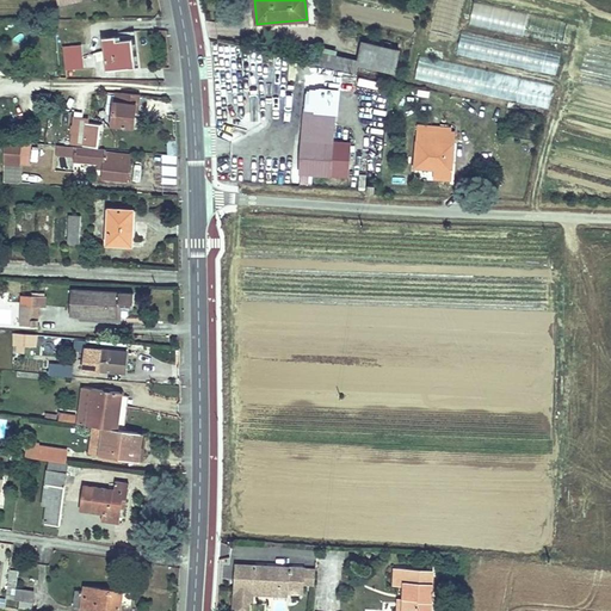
[(117,37),(103,39),(105,69),(134,67),(131,41),(117,42),(117,37)]
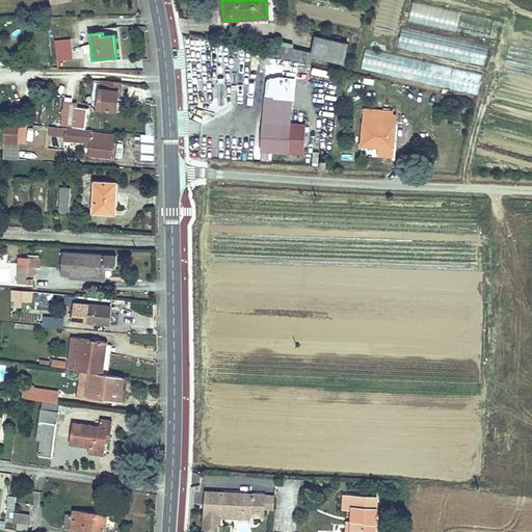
[(312,34),(309,53),(340,59),(343,41),(312,34)]
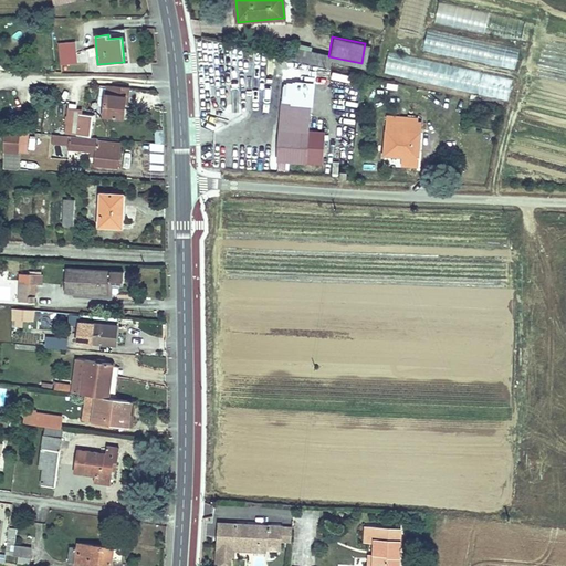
[(71,42),(55,43),(58,64),(74,62),(71,42)]
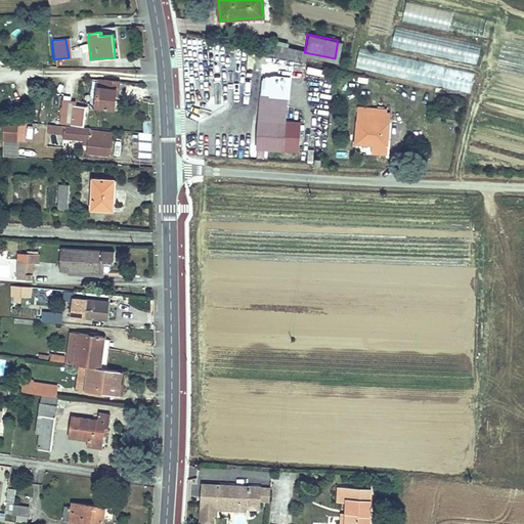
[(447,45),(446,60),(478,62),(480,43),(442,40),(442,45),(447,45)]
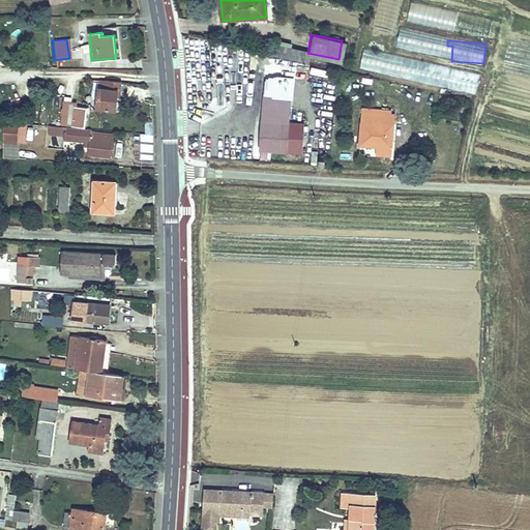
[(362,51),(358,71),(449,87),(452,66),(362,51)]
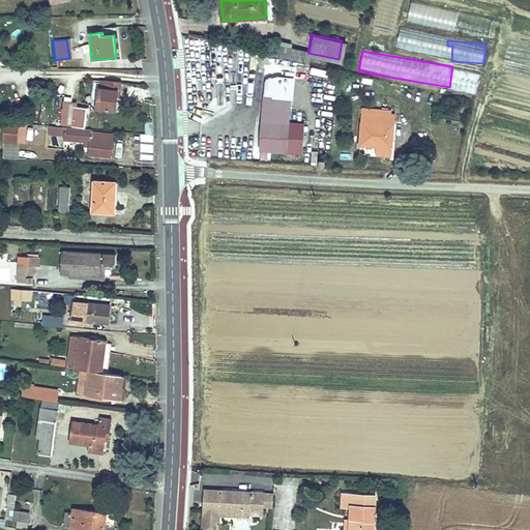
[(209,79),(187,80),(187,88),(196,88),(196,100),(210,100),(209,79)]
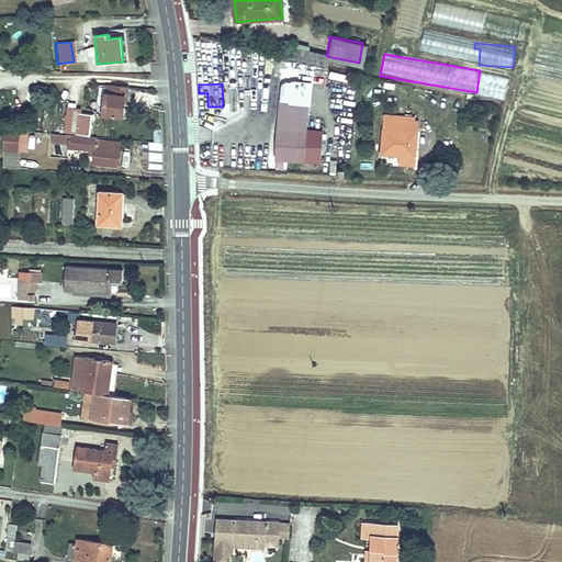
[(125,86),(111,85),(110,92),(103,92),(101,113),(121,114),(121,102),(124,102),(125,86)]
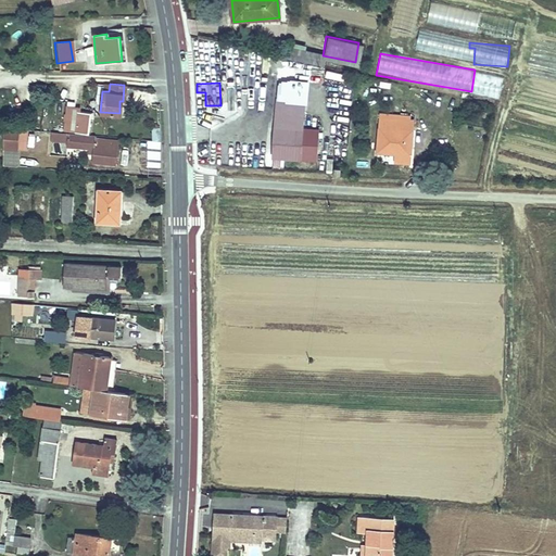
[(302,98),(276,97),(276,154),(318,155),(318,126),(303,125),(302,98)]
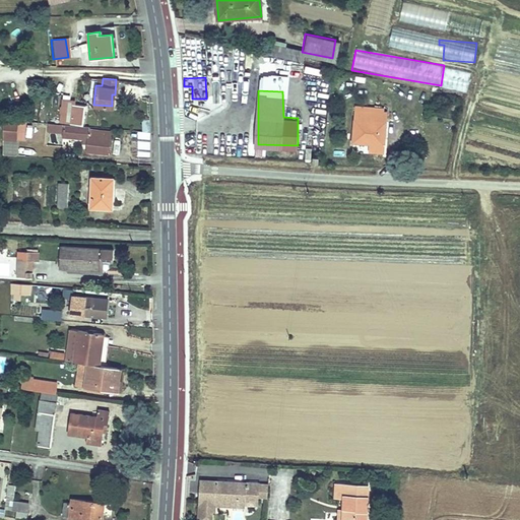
[(69,105),(69,124),(82,125),(82,115),(74,115),(74,106),(69,105)]
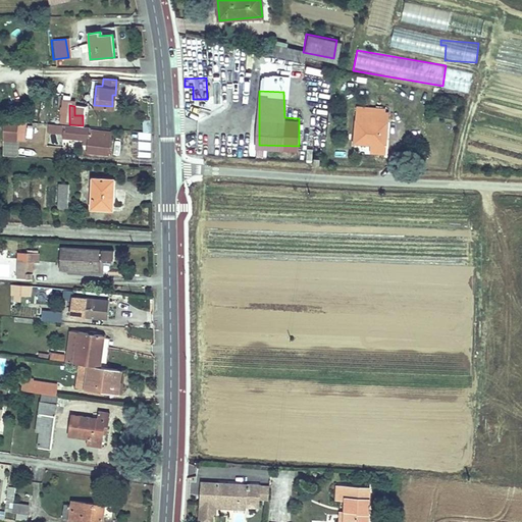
[(84,106),(74,106),(74,115),(83,115),(84,106)]
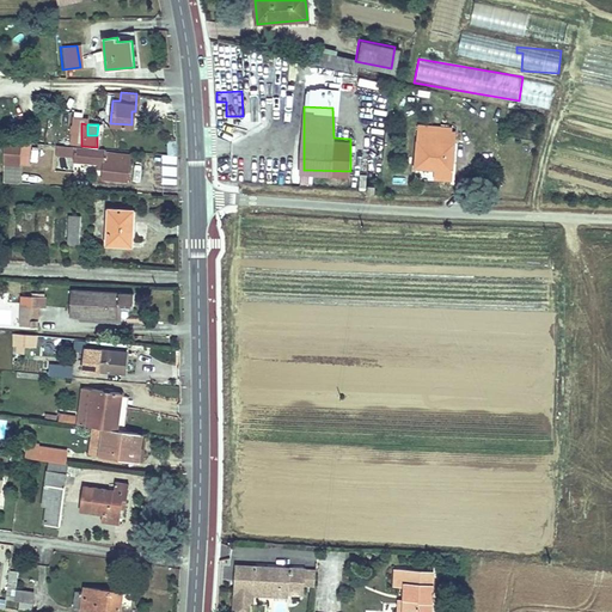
[(415,126),(412,169),(451,170),(453,127),(415,126)]
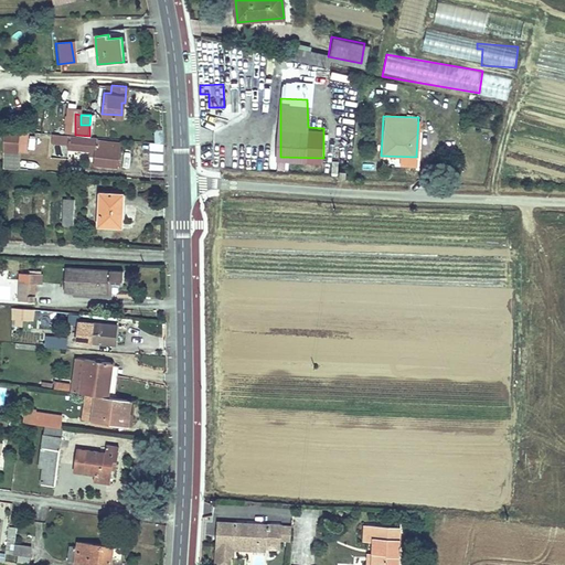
[(20,151),(29,152),(29,130),(3,130),(3,168),(20,168),(20,151)]
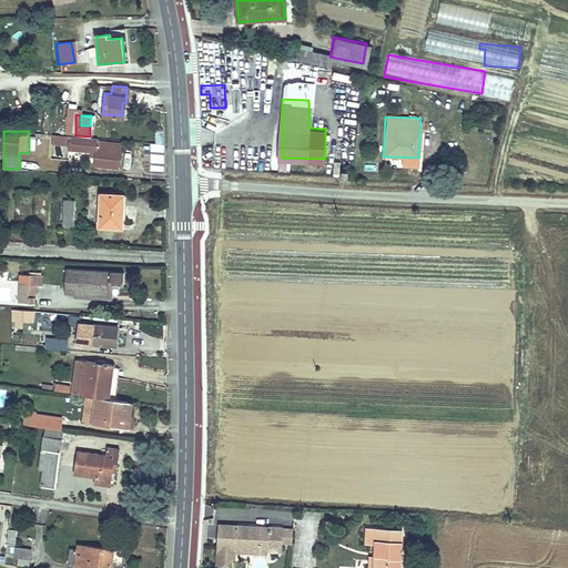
[(75,135),(72,134),(71,149),(94,150),(94,153),(99,153),(98,161),(101,161),(101,164),(119,165),(121,142),(100,141),(100,137),(90,135),(90,137),(75,135)]
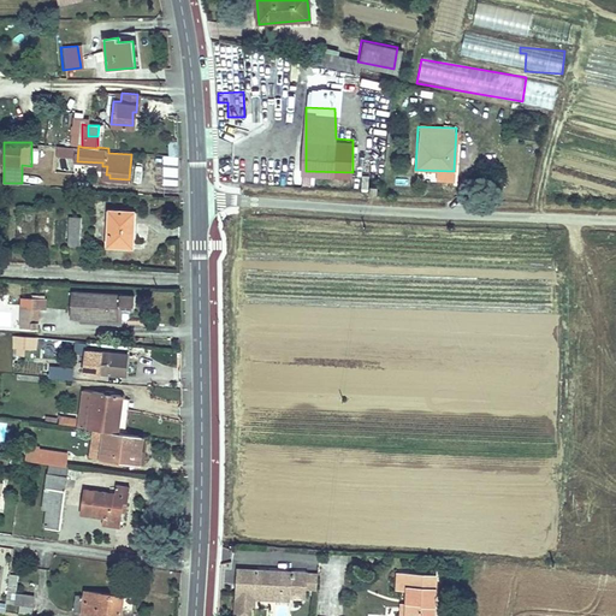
[(165,167),(164,184),(177,185),(178,167),(165,167)]
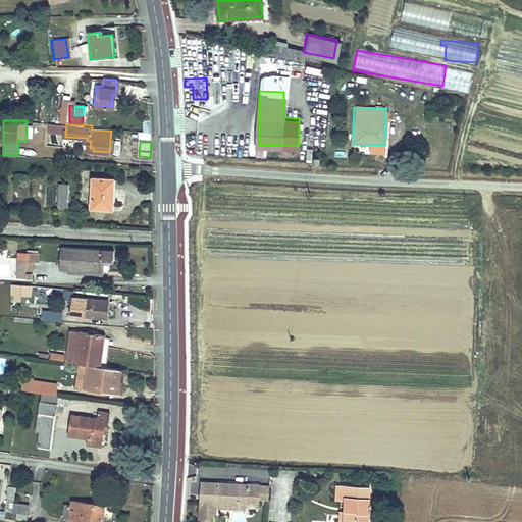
[(266,158),(266,149),(257,149),(257,158),(266,158)]
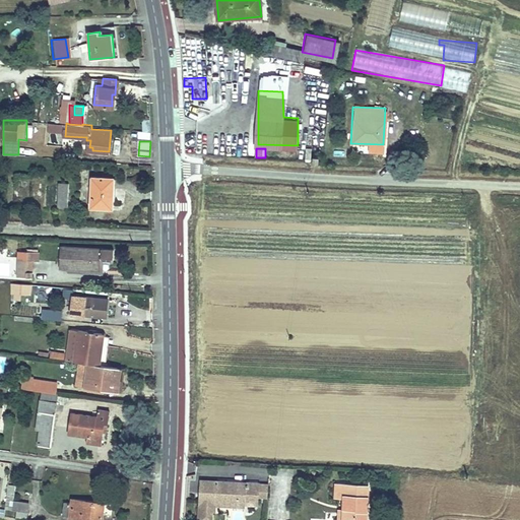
[(88,177),(86,207),(107,207),(108,178),(88,177)]
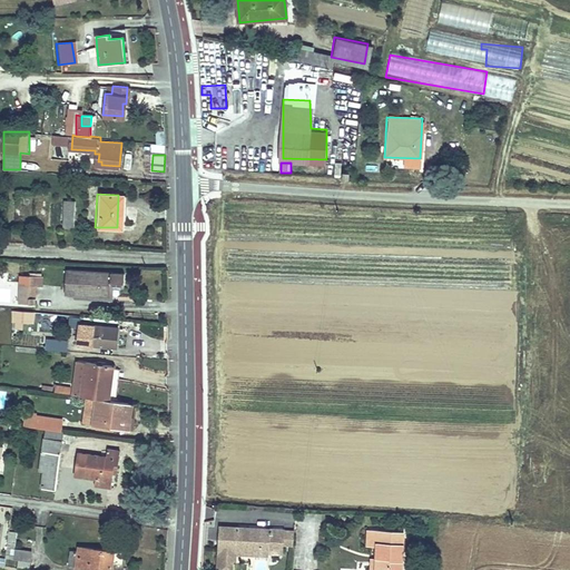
[(58,200),(58,229),(69,229),(70,200),(58,200)]
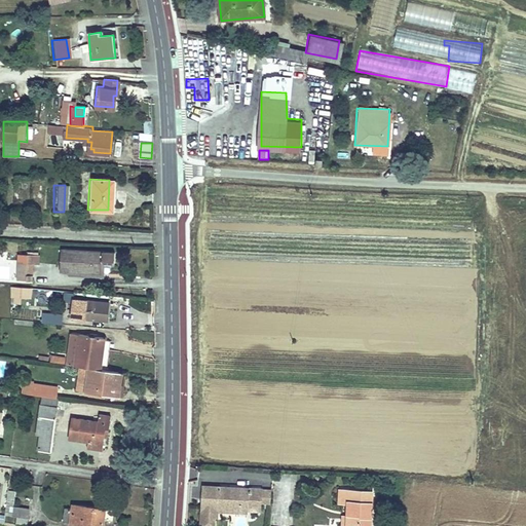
[(115,252),(61,251),(61,270),(102,271),(102,265),(115,265),(115,252)]
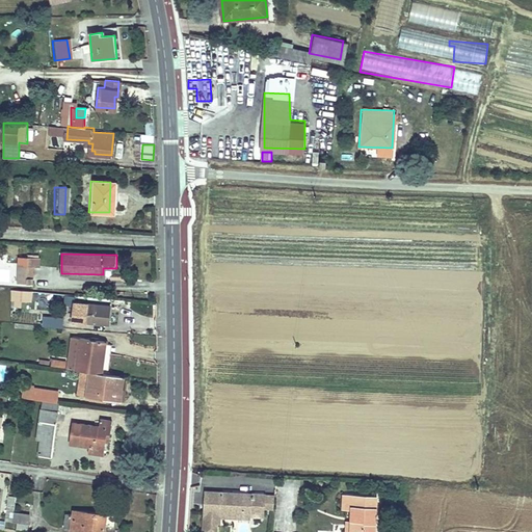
[(20,258),(19,283),(32,284),(32,266),(42,267),(42,260),(20,258)]
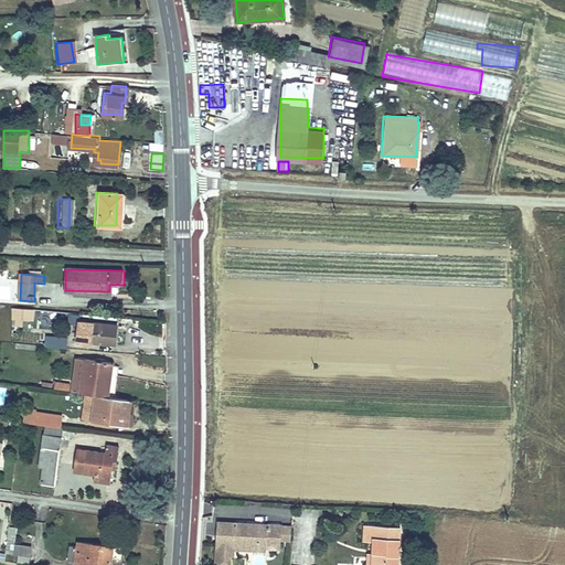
[(0,285),(0,304),(11,305),(12,286),(0,285)]
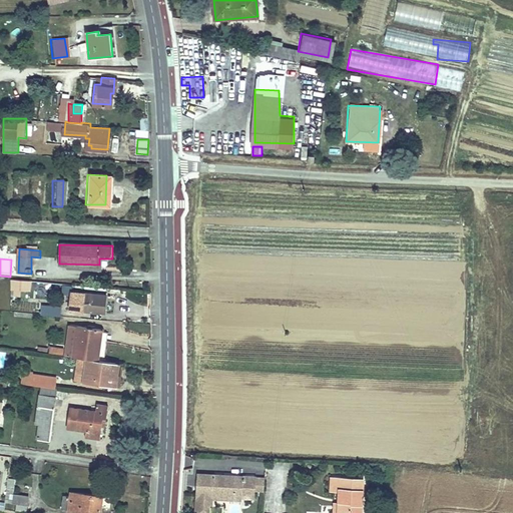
[(12,279),(12,290),(17,290),(17,295),(22,295),(23,280),(12,279)]
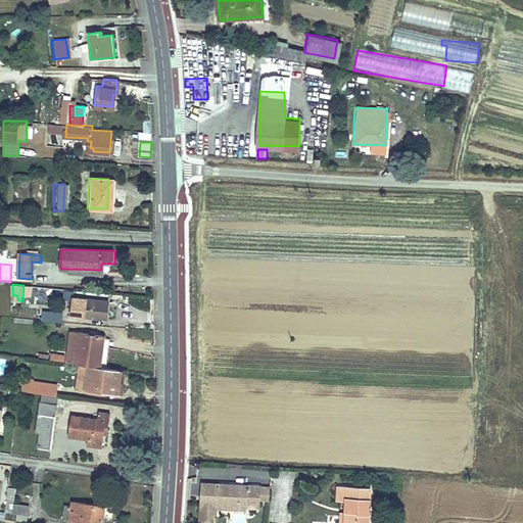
[(75,297),(74,305),(86,306),(86,316),(108,317),(109,300),(75,297)]
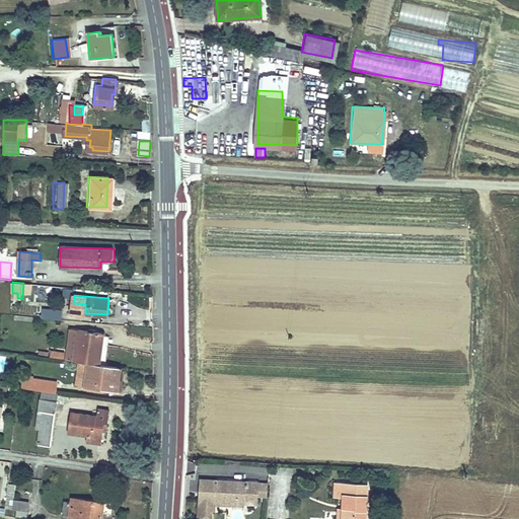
[(43,317),(56,318),(62,318),(63,309),(50,308),(50,309),(44,309),(43,317)]
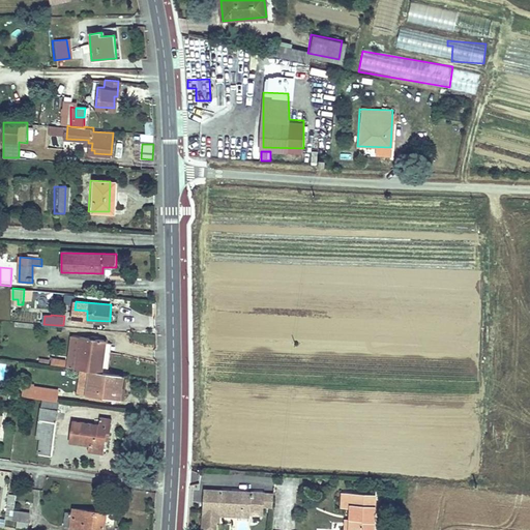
[(81,334),(77,367),(90,370),(102,371),(107,337),(81,334)]
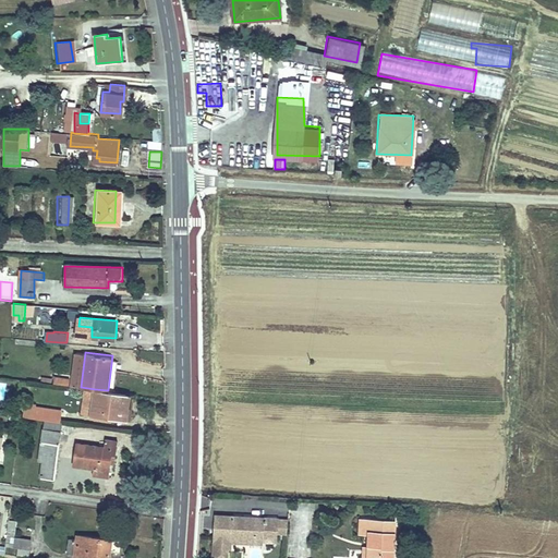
[(53,384),(70,385),(70,377),(53,376),(53,384)]
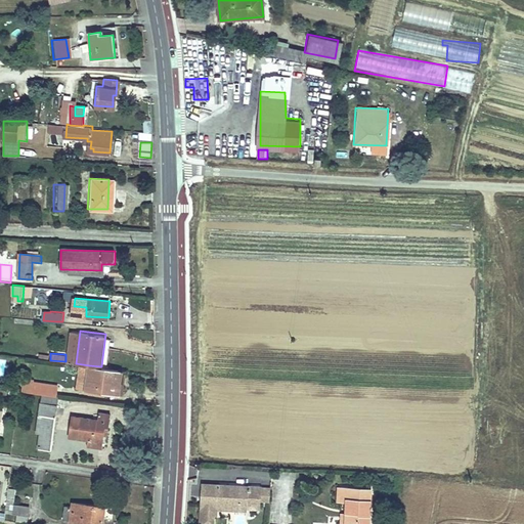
[(101,366),(89,365),(87,387),(119,391),(121,381),(118,380),(120,368),(101,366)]
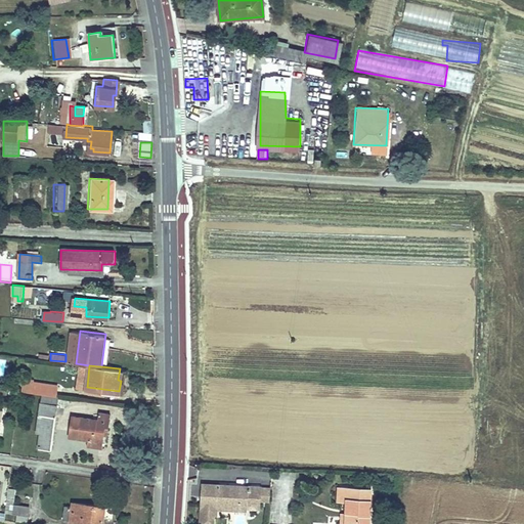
[(22,393),(57,395),(58,383),(23,381),(22,393)]
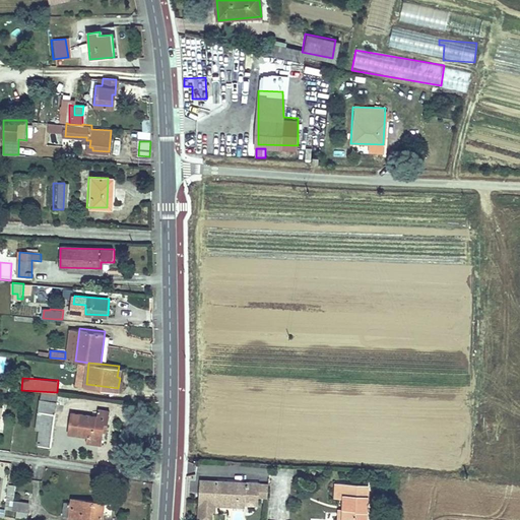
[(38,426),(37,430),(41,431),(40,444),(51,445),(55,400),(43,399),(40,426),(38,426)]
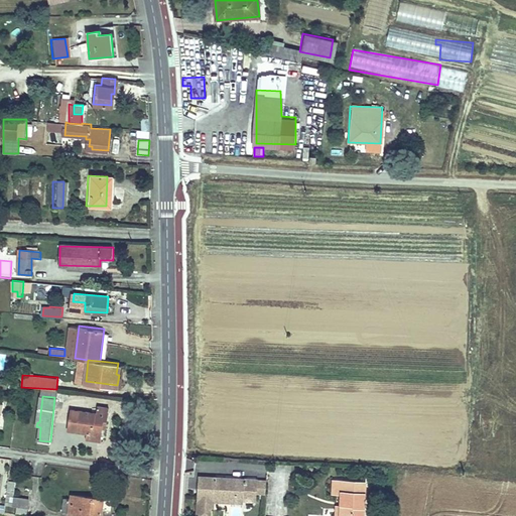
[(71,409),(70,422),(79,422),(78,431),(89,432),(88,439),(101,440),(103,421),(107,421),(108,406),(98,405),(97,412),(71,409)]
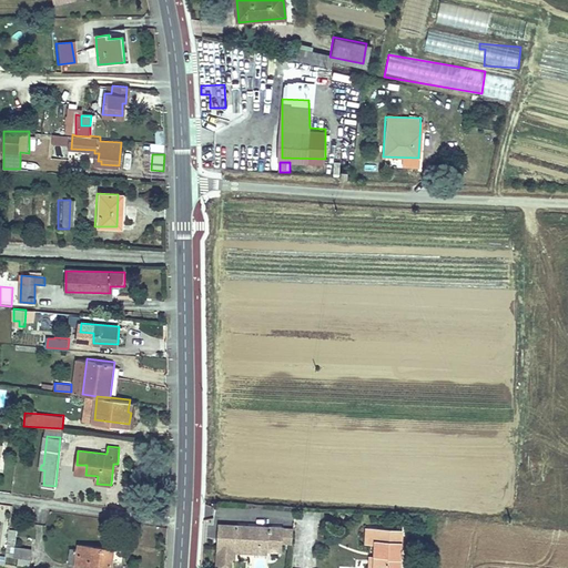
[(87,465),(77,465),(75,474),(85,475),(87,465)]
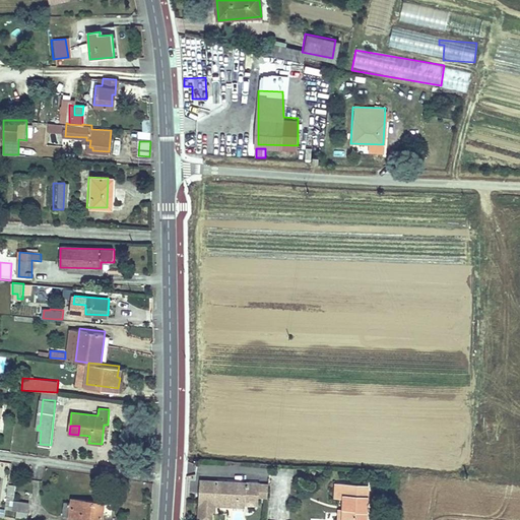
[(216,480),(215,504),(244,505),(245,497),(258,498),(259,483),(216,480)]
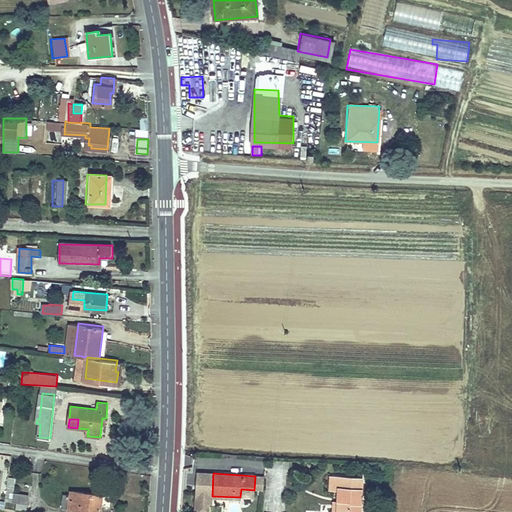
[(337,511),(343,511),(359,511),(362,475),(332,473),(332,487),(338,488),(337,511)]
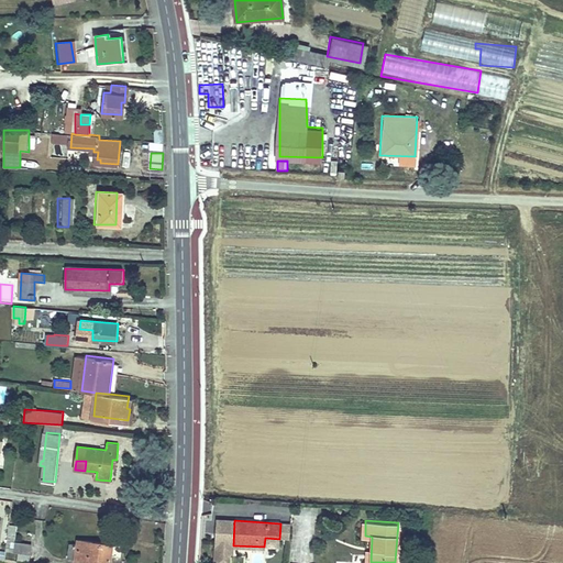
[(14,541),(17,526),(8,525),(4,551),(17,552),(15,559),(30,561),(32,543),(14,541)]
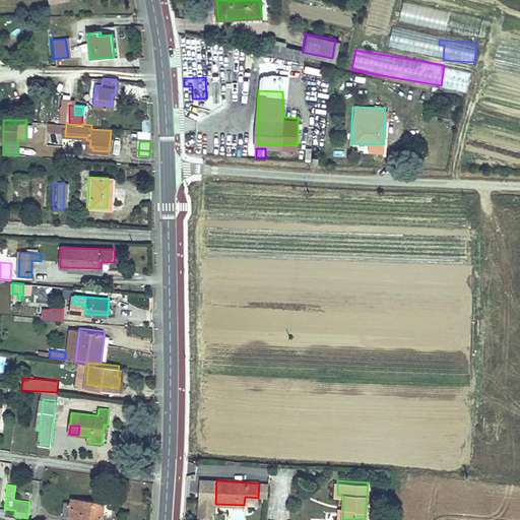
[(64,502),(63,514),(89,517),(102,519),(104,501),(71,497),(71,502),(64,502)]
